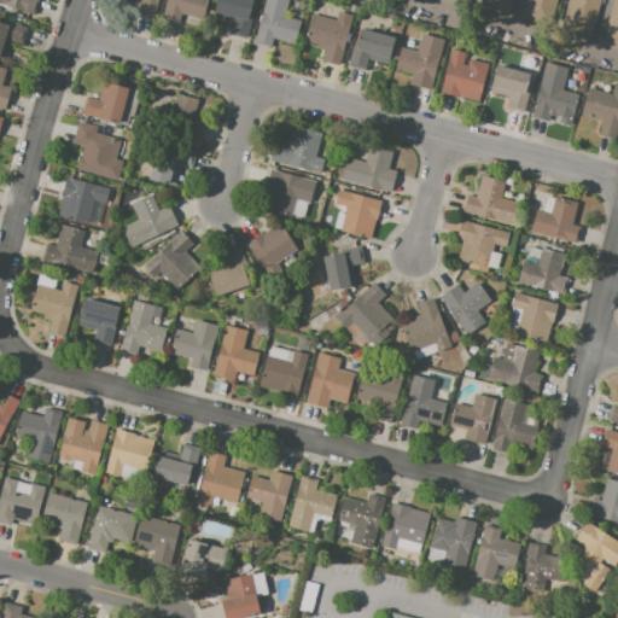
[(38,0),(34,15),(0,4),(0,0),(38,0)]
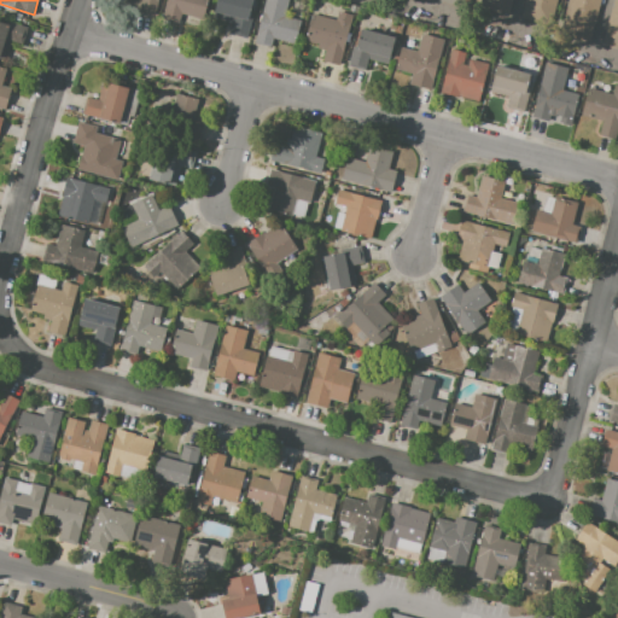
[(158,0),(155,15),(140,11),(141,0),(158,0)]
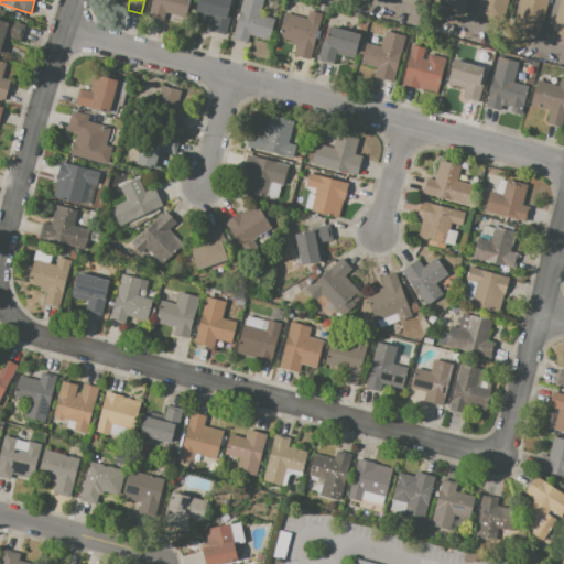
[(151,0),(188,0),(183,24),(167,21),(170,14),(165,13),(163,21),(148,17),(151,0)]
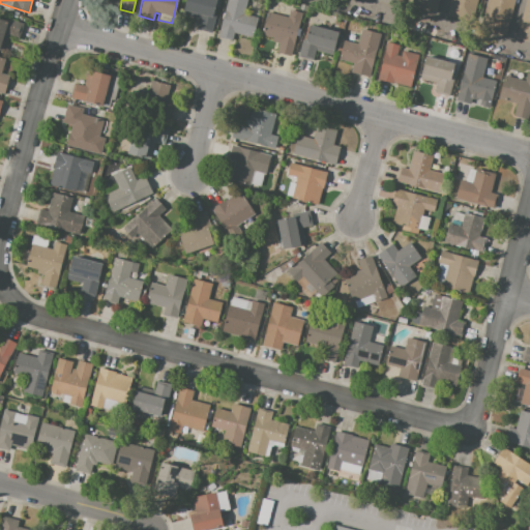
[(186,0),(216,0),(214,9),(215,10),(214,17),(216,17),(212,33),(197,30),(200,20),(183,16),(186,0)]
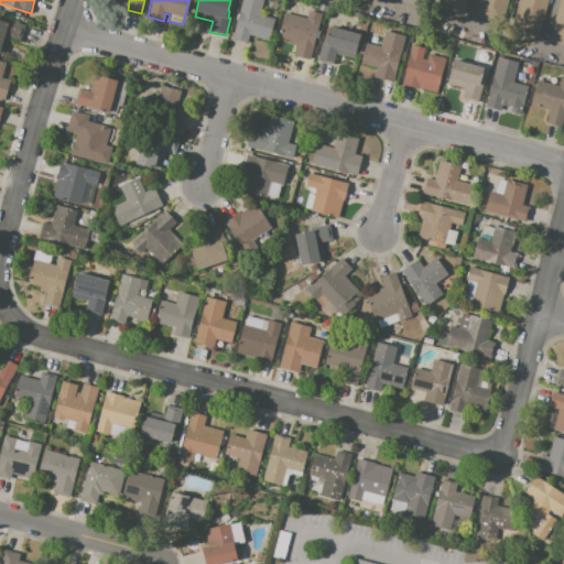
[(241,0),(263,0),(260,15),(274,19),(269,40),(249,35),(247,43),(232,39),(241,0)]
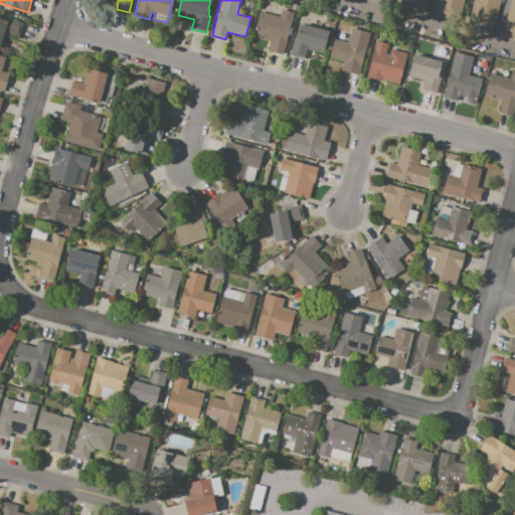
[(365,0),(391,0),(389,8),(365,2),(365,0)]
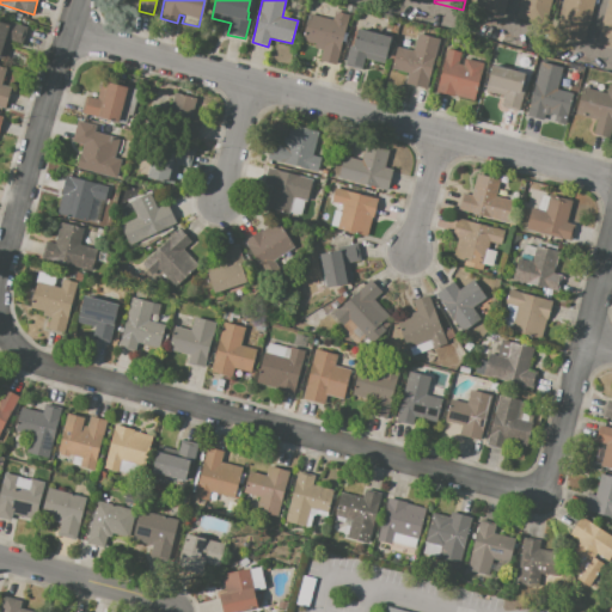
[(476,0),(506,0),(503,14),(475,7),(476,0)]
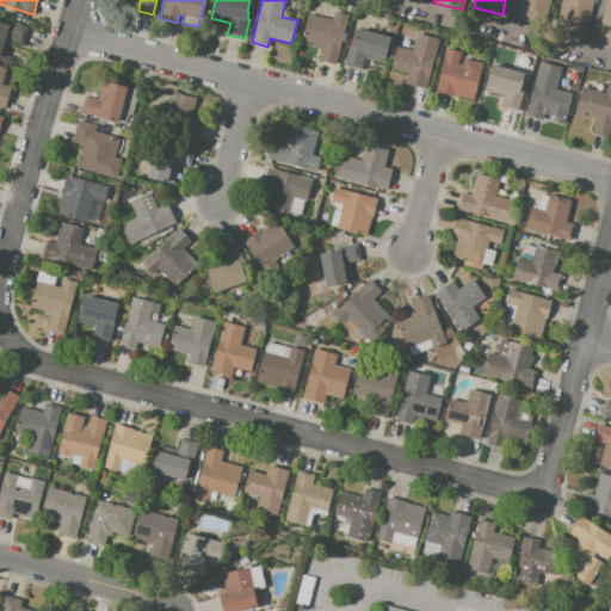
[(520,0),(553,0),(547,26),(517,19),(520,0)]
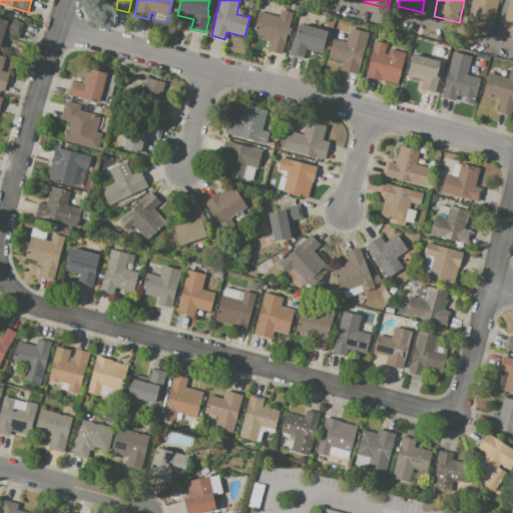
[(473,0),(499,0),(491,36),(467,30),(473,0)]
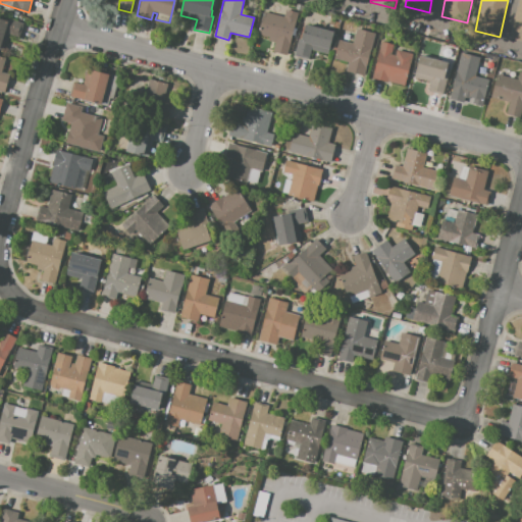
[(519,0),(521,0),(521,41),(509,38),(519,0)]
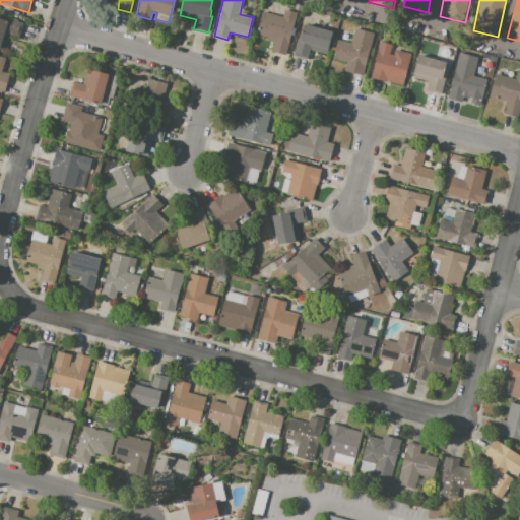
[(263,12),(282,17),(284,7),(297,11),(286,55),(271,52),(274,42),(257,38),(263,12)]
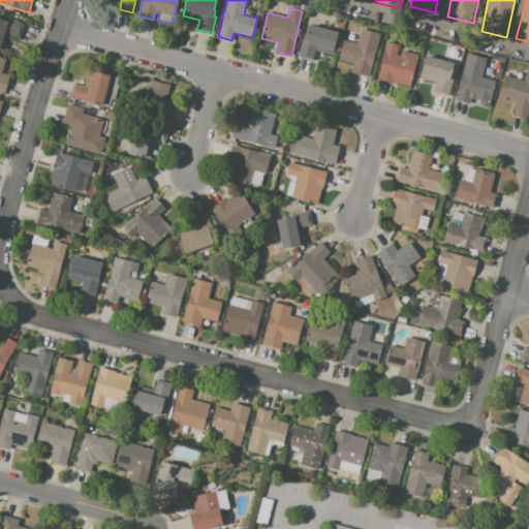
[(0,19),(7,22),(9,18),(25,22),(20,38),(9,35),(4,50),(0,48),(0,19)]
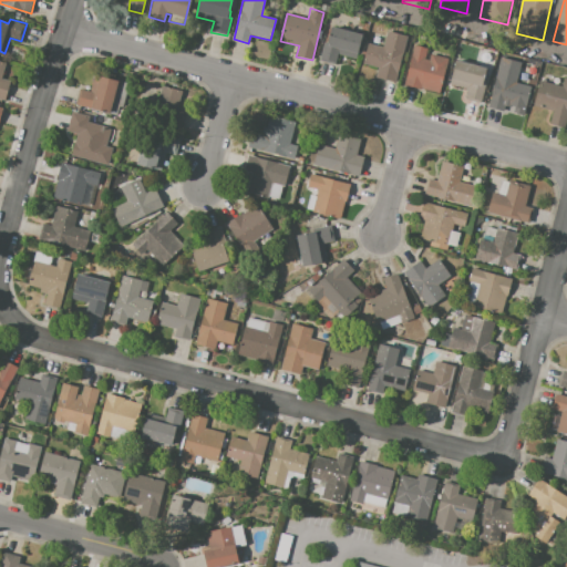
[(320,59),(325,43),(327,44),(331,27),(361,35),(354,58),(337,53),(334,62),(320,59)]
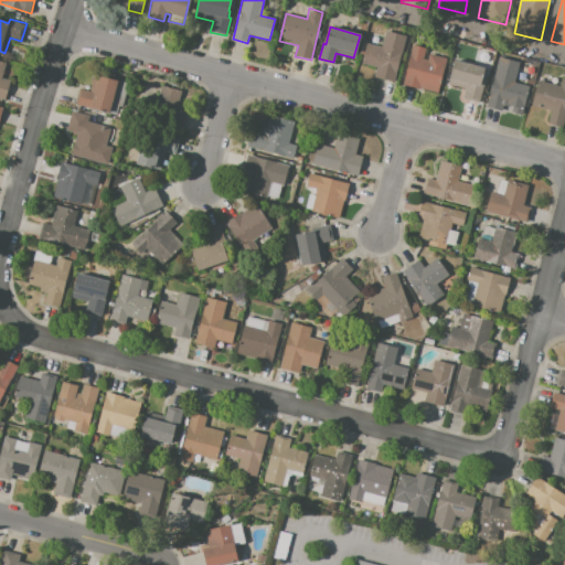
[(366,43),(381,46),(385,31),(406,36),(394,83),(374,77),(376,67),(361,63),(366,43)]
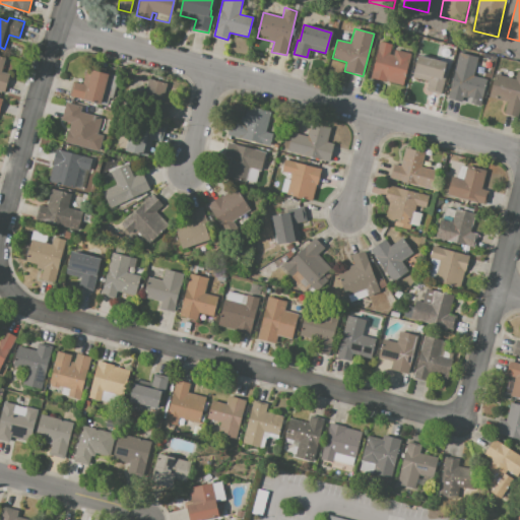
[(380,41),(392,44),(390,56),(393,56),(395,49),(411,53),(403,85),(371,77),(380,41)]
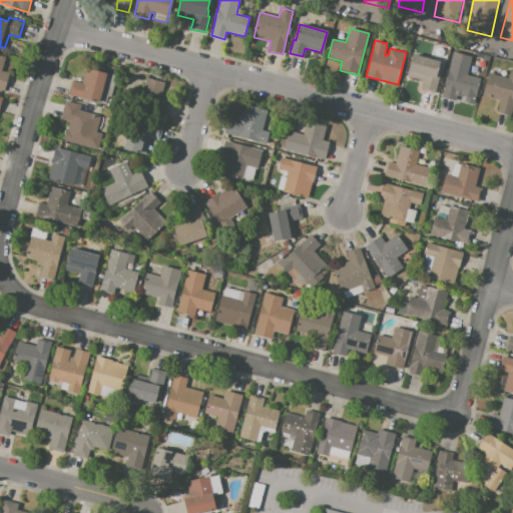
[(413,54),(440,61),(437,72),(440,73),(435,92),(422,89),(424,79),(407,75),(413,54)]
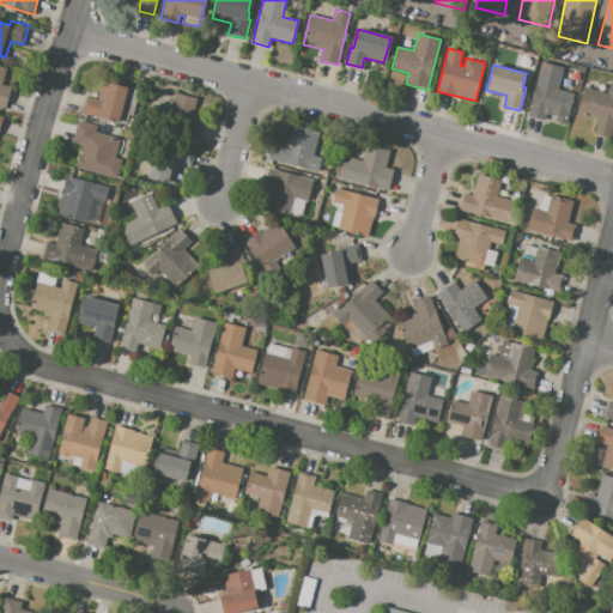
[(0,66),(7,68),(1,87),(10,90),(4,113),(0,111),(0,66)]
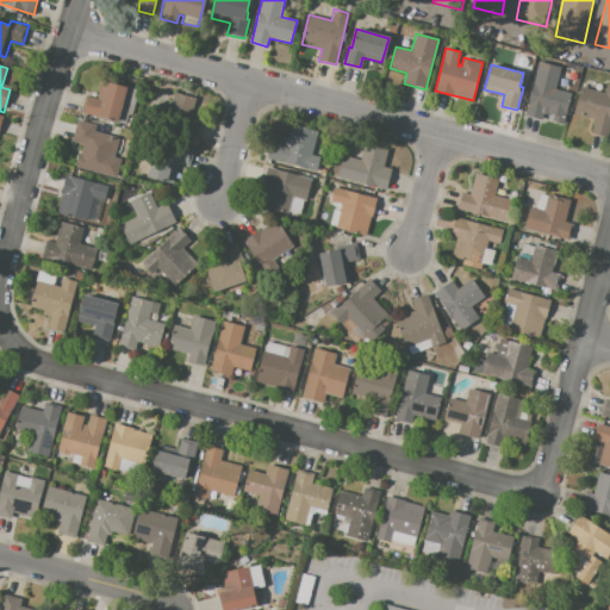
[(537,66),(559,72),(554,89),(568,93),(560,123),(551,120),(551,119),(547,118),(546,120),(524,116),(537,66)]
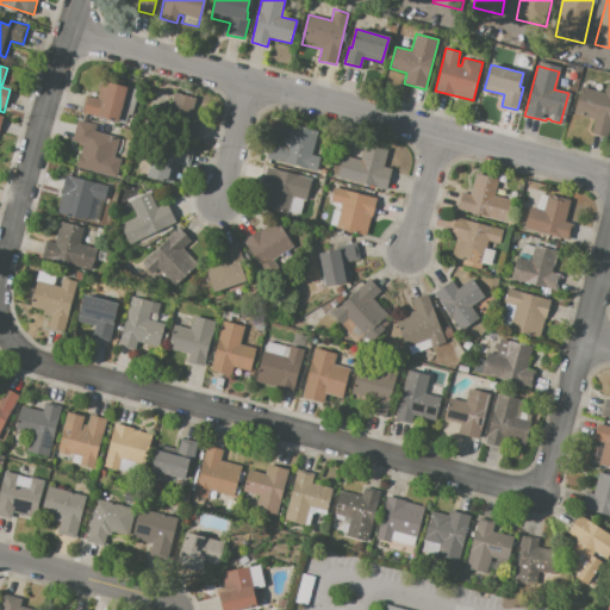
[(105,81),(136,89),(126,125),(81,113),(86,97),(97,99),(101,80),(105,81)]
